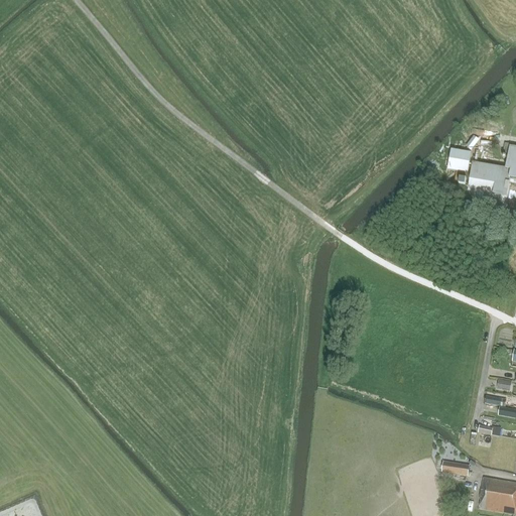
[(515,145),(510,145),(507,168),(474,162),(466,206),(504,218),(510,182),(515,182),(515,145)]
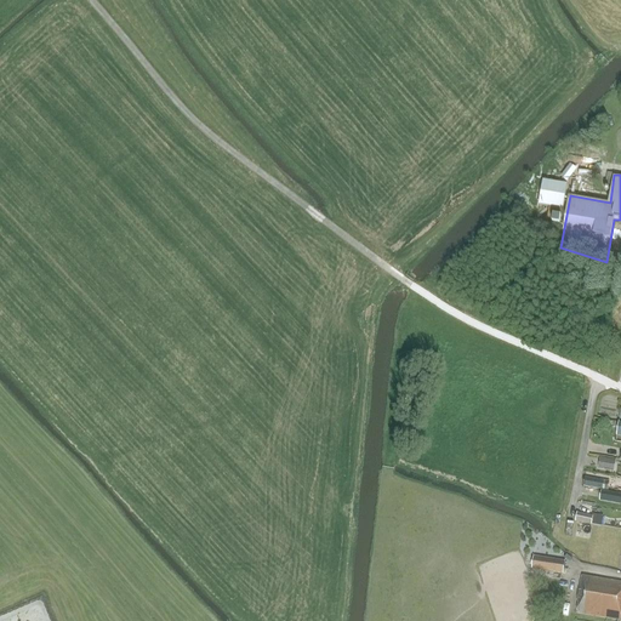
[(543,181),(539,205),(563,209),(568,184),(543,181)]
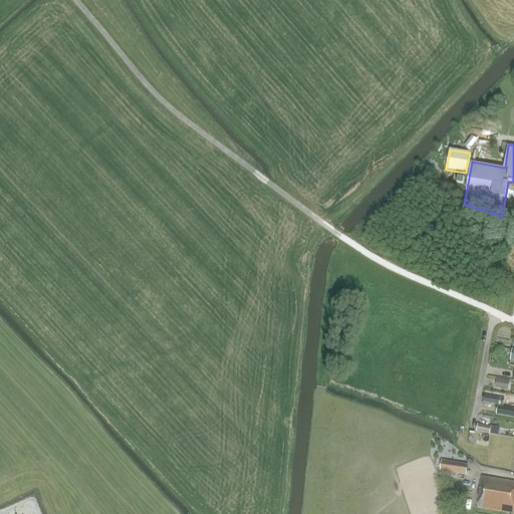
[(508,389),(509,380),(496,378),(495,387),(508,389)]
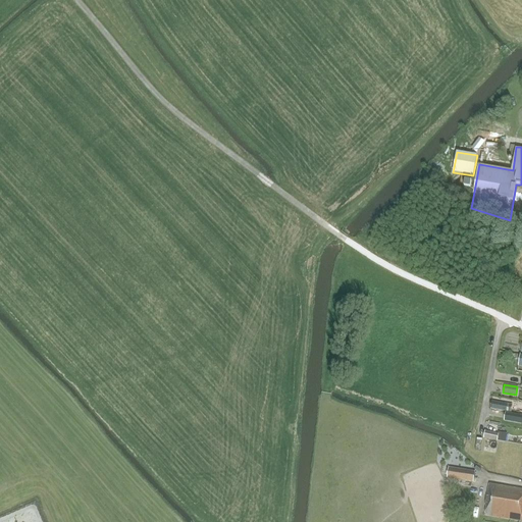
[(491,401),(489,408),(510,412),(512,404),(491,401)]
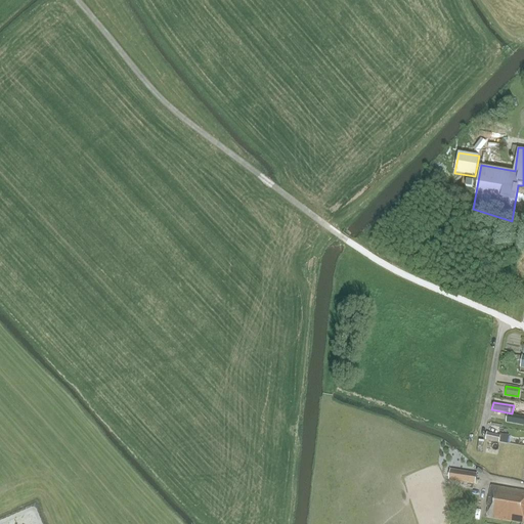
[(523,417),(508,415),(507,423),(523,426),(523,417)]
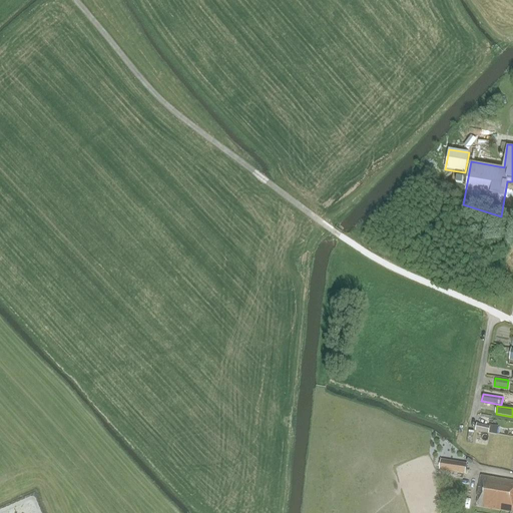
[(477,423),(475,431),(489,434),(491,426),(490,426),(477,423)]
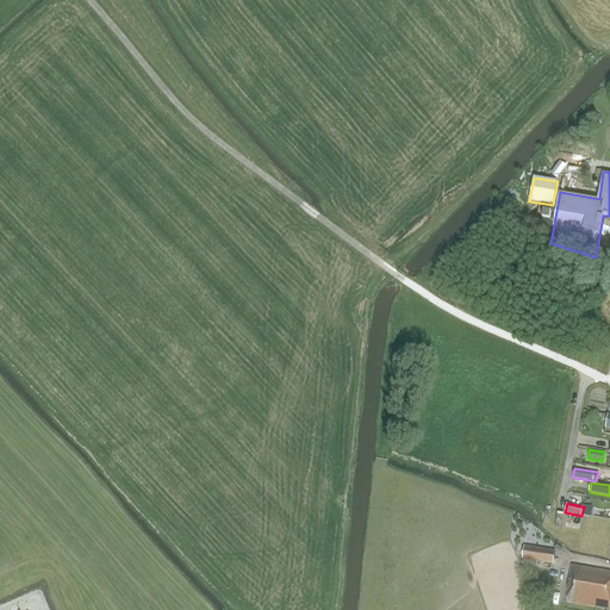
[(584,506),(582,516),(585,516),(591,517),(593,506),(583,505),(583,506),(584,506)]
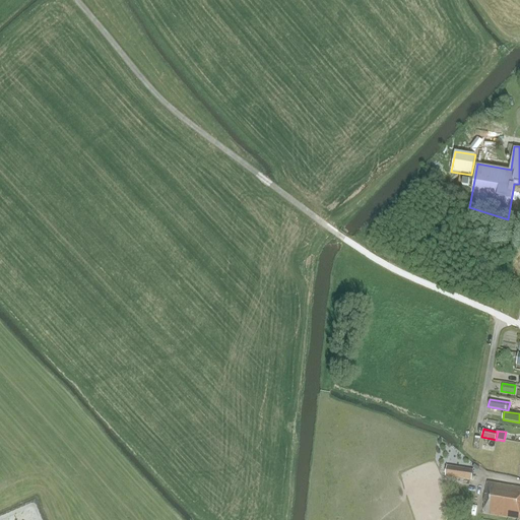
[(483,437),(480,449),(494,452),(496,440),(483,437)]
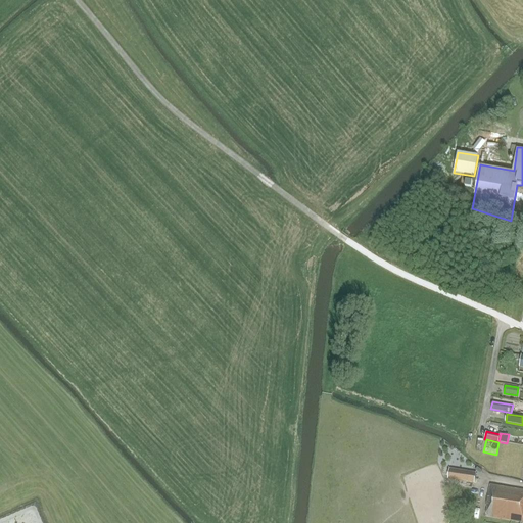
[(448,468),(447,478),(473,482),(475,472),(448,468)]
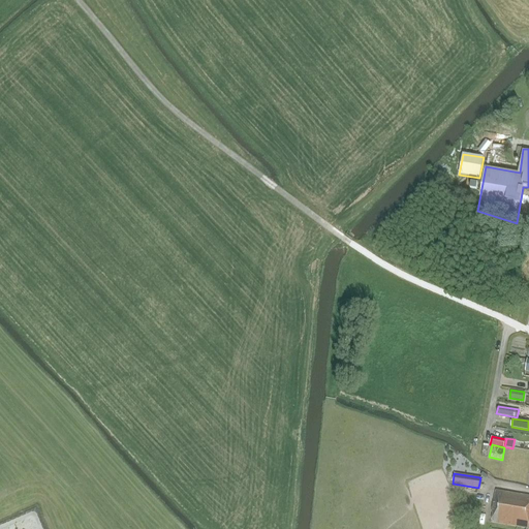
[(492,512),(493,514),(492,523),(528,528),(528,496),(496,491),(492,512)]
